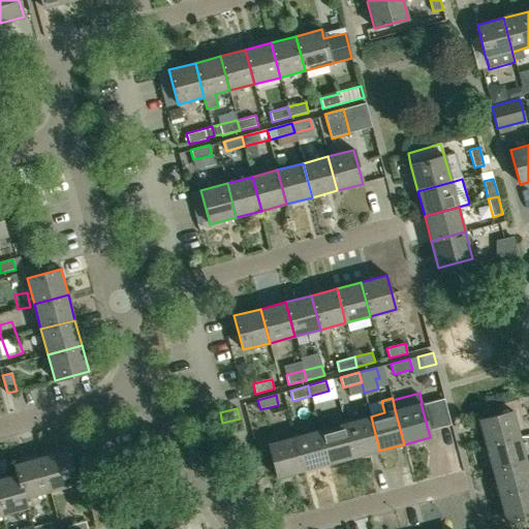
[(487,446),(519,437),(511,410),(479,418),(487,446)]
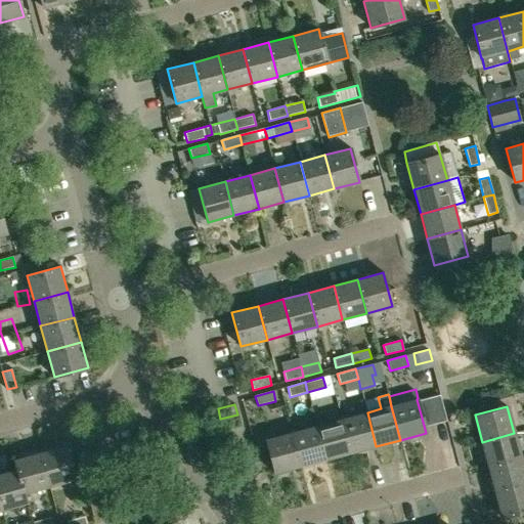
[(376,446),(367,412),(342,420),(350,453),(376,446)]
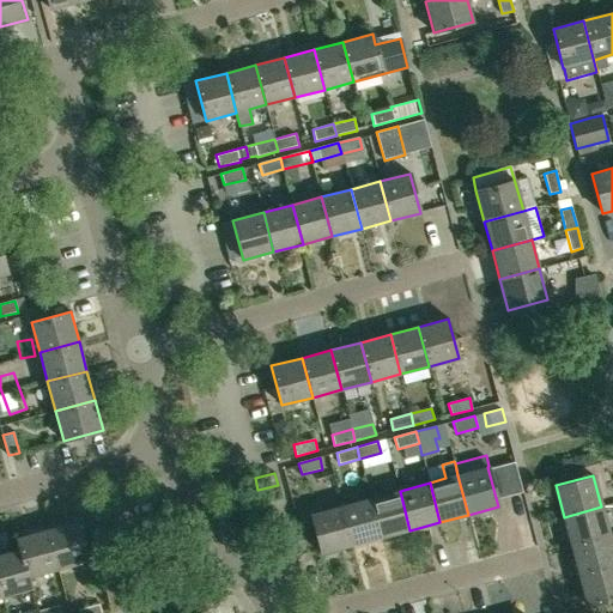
[(381,538),(410,530),(400,491),(370,498),(381,538)]
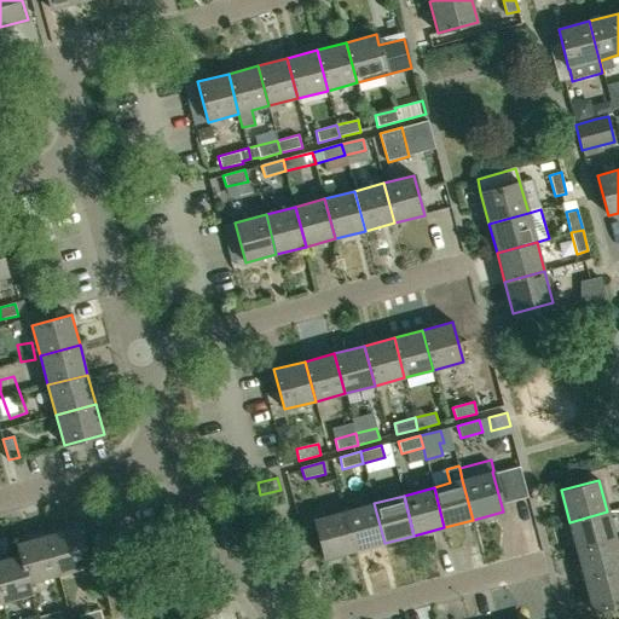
[(374,503),(345,512),(356,551),(385,543),(374,503)]
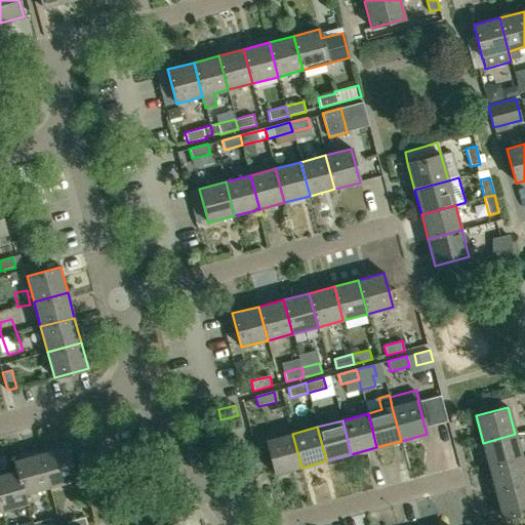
[(275,474),(301,468),(292,434),(266,440),(275,474)]
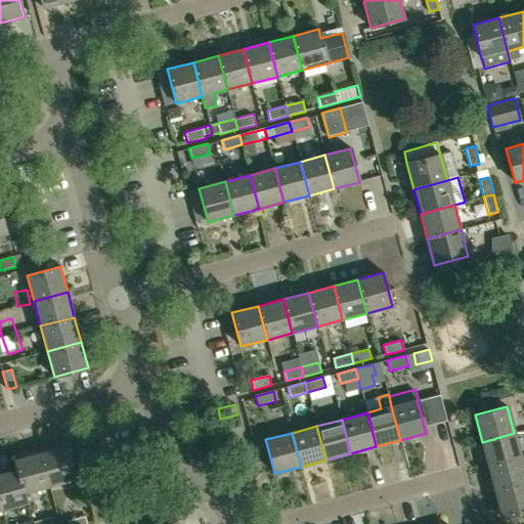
[(514,433),(482,442),(488,467),(521,459),(514,433)]
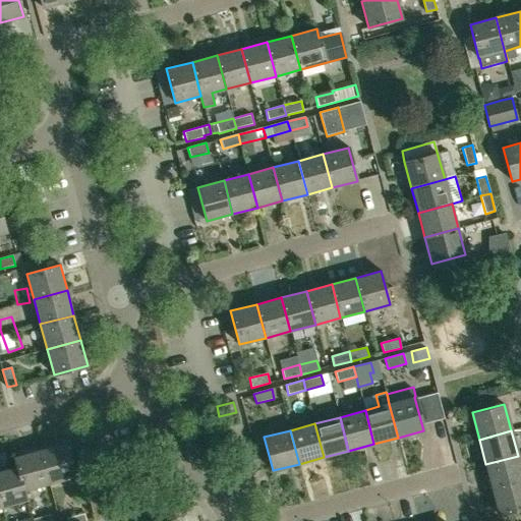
[(41,451),(49,483),(75,476),(66,444),(41,451)]
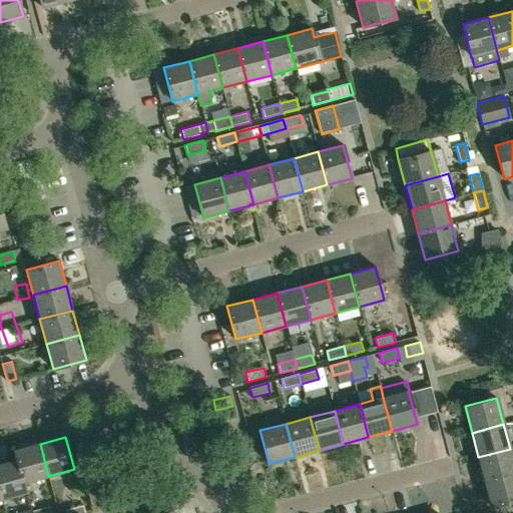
[(24,483),(25,482),(48,476),(40,444),(13,451),(16,461),(18,460),(24,483)]
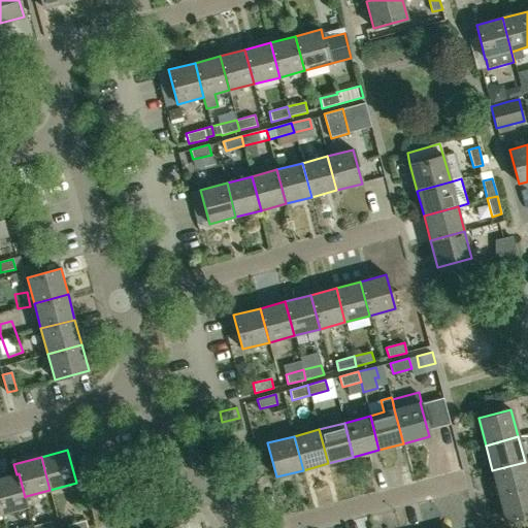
[(499,495),(527,487),(527,473),(525,462),(492,470),(499,495)]
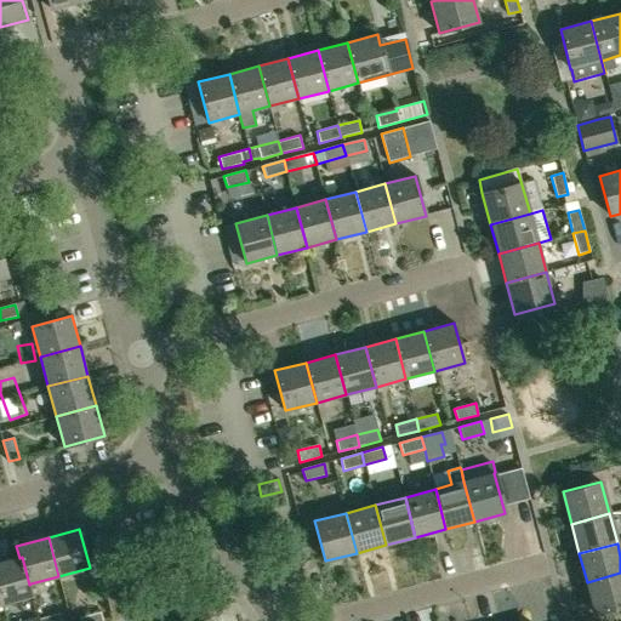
[(0,596),(3,605),(34,597),(30,584),(29,585),(22,557),(20,558),(0,562),(0,596)]
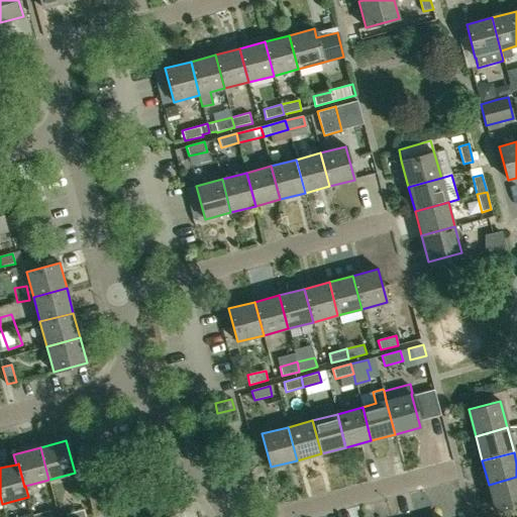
[(516,477),(489,485),(496,512),(516,505),(516,477)]
